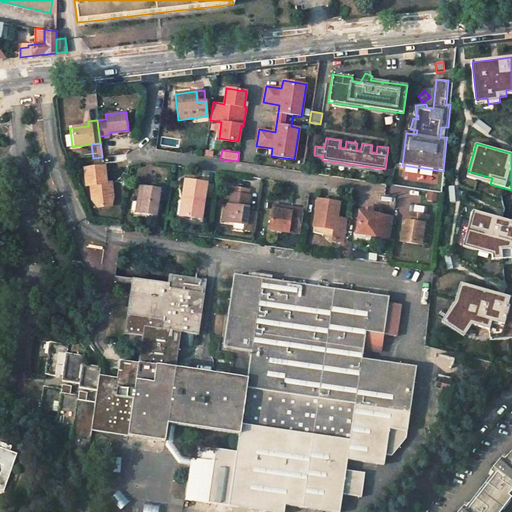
[(104,181),(102,167),(82,169),(83,186),(86,186),(88,193),(94,196),(96,209),(109,207),(111,198),(110,187),(104,187),(104,181)]
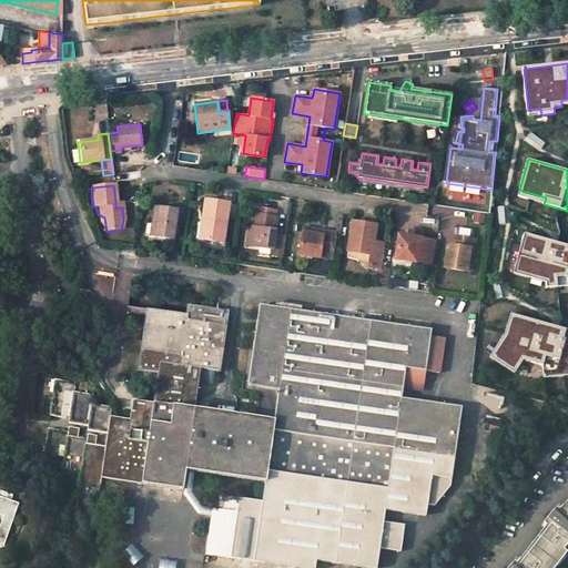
[(544,204),(546,198),(519,190),(517,196),(544,204)]
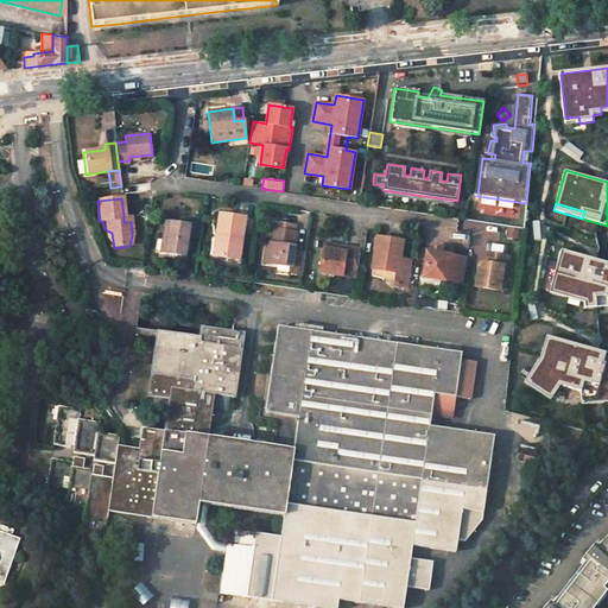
[(223,234),(221,258),(241,260),(246,216),(221,214),(219,234),(223,234)]
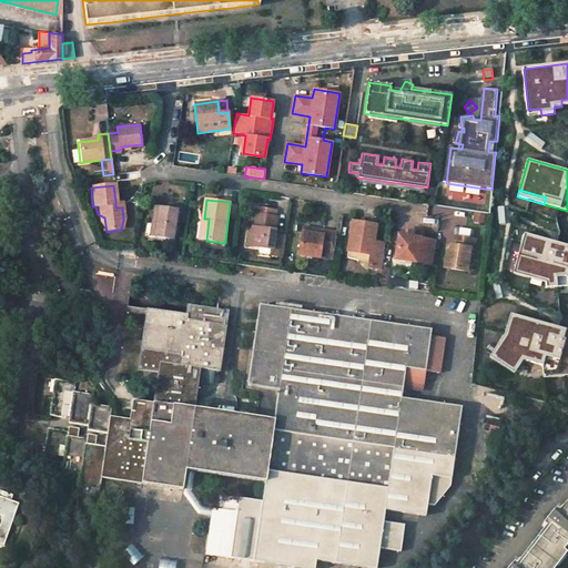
[(249,245),(272,249),(271,255),(283,256),(285,239),(275,237),(279,215),(275,215),(276,208),(260,205),(259,213),(254,212),(251,232),(249,245)]
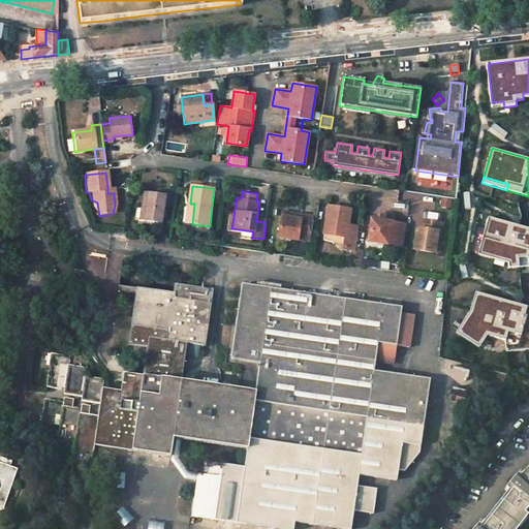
[(164,223),(167,195),(146,192),(144,209),(148,210),(146,221),(164,223)]
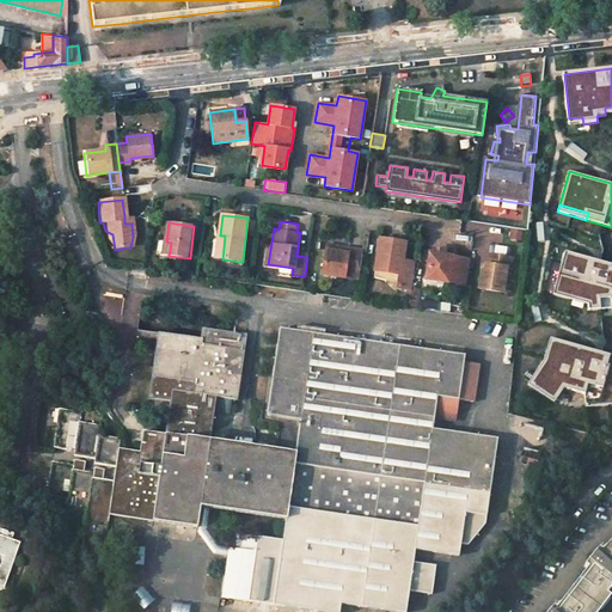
[(524,240),(525,231),(507,230),(506,238),(524,240)]
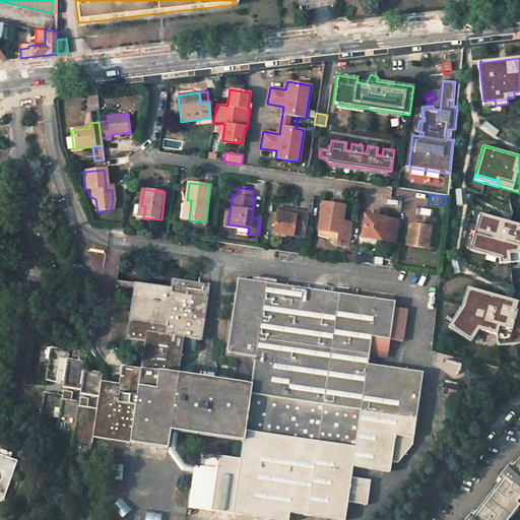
[(89,196),(98,212),(95,199),(89,196)]
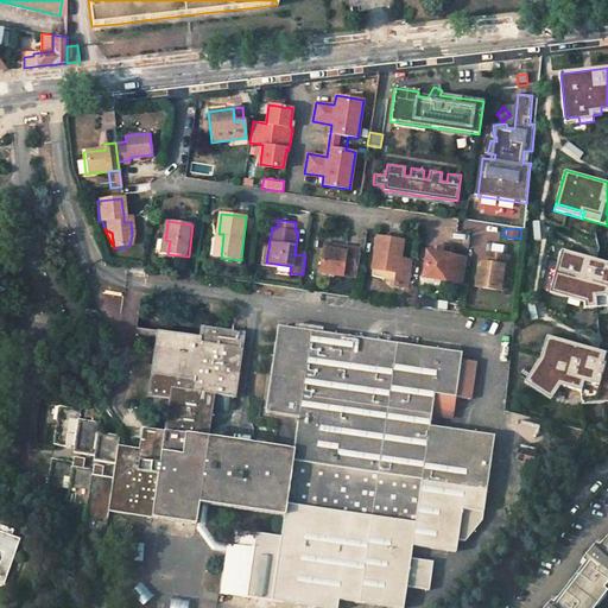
[(420,271),(462,277),(466,253),(449,251),(449,254),(447,254),(444,249),(441,249),(442,242),(431,240),(430,248),(429,259),(422,258),(420,271)]
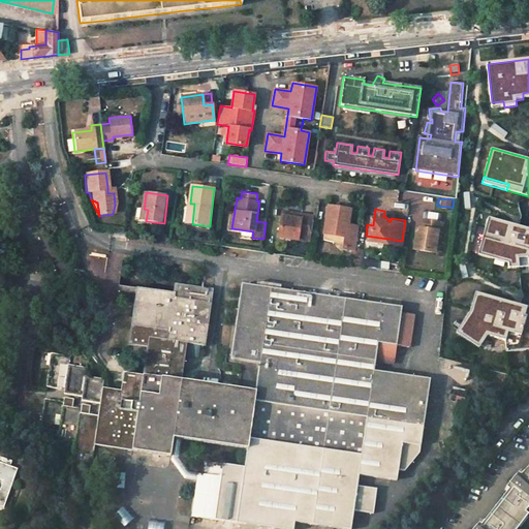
[(325,210),(322,237),(342,240),(341,247),(340,251),(353,253),(356,234),(343,231),(343,228),(346,229),(348,213),(325,210)]
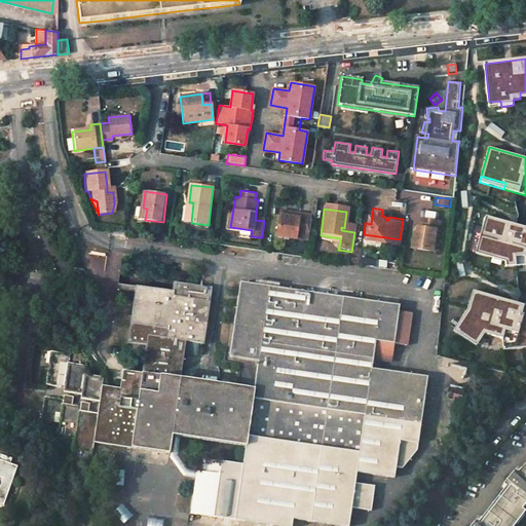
[(443,222),(444,212),(424,210),(423,220),(443,222)]
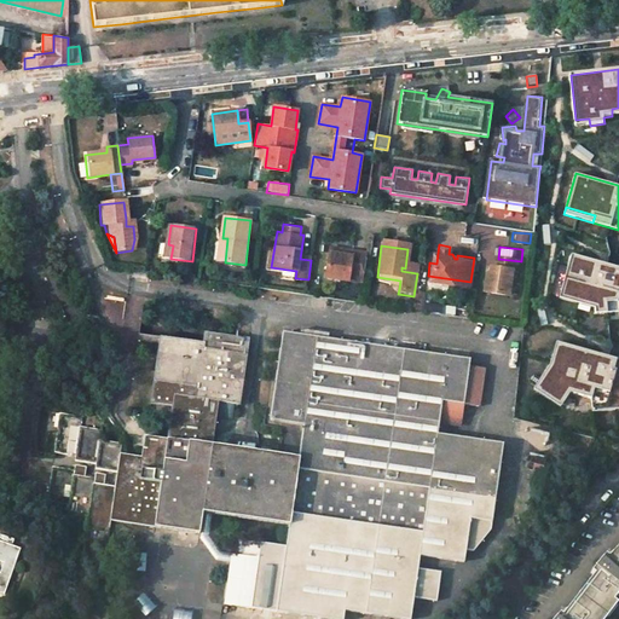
[(618,304),(618,266),(614,266),(572,254),(561,291),(595,301),(595,308),(596,313),(618,311),(618,310),(618,305),(618,304)]
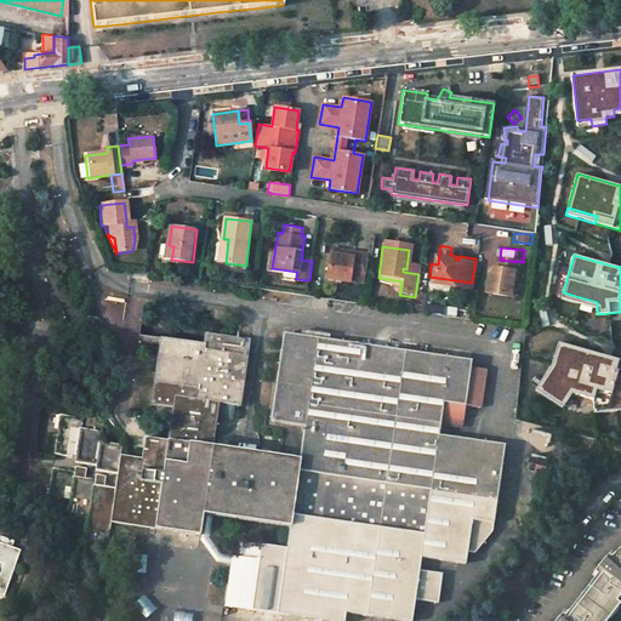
[(351,262),(326,258),(323,285),(347,289),(347,286),(362,289),(366,260),(352,257),(351,262)]
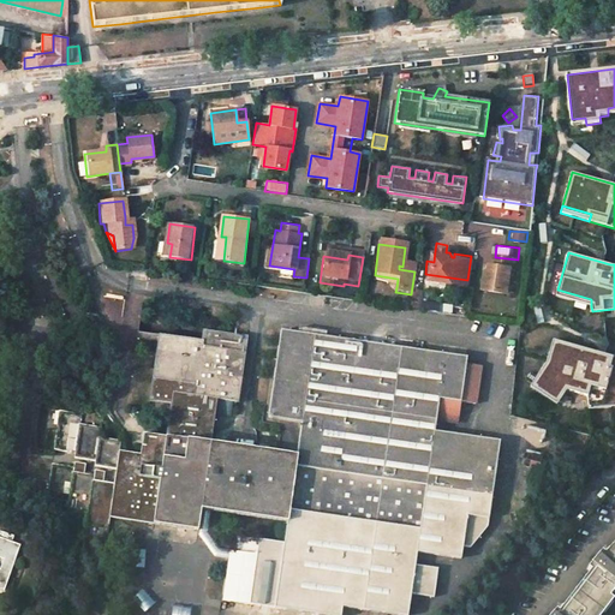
[(493,268),(488,274),(485,292),(511,294),(514,269),(517,269),(518,260),(495,257),(494,256),(493,268)]
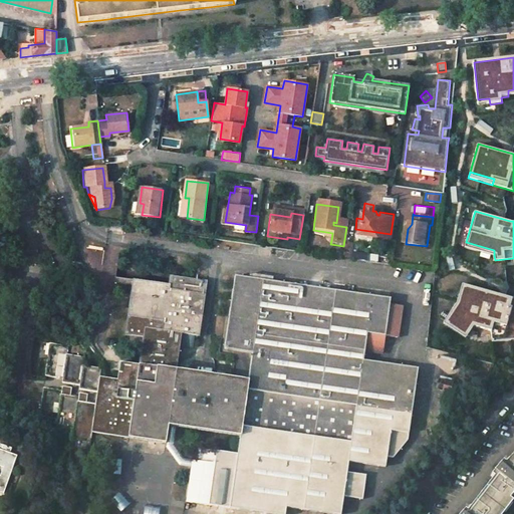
[(312,237),(331,240),(332,233),(313,230),(312,237)]
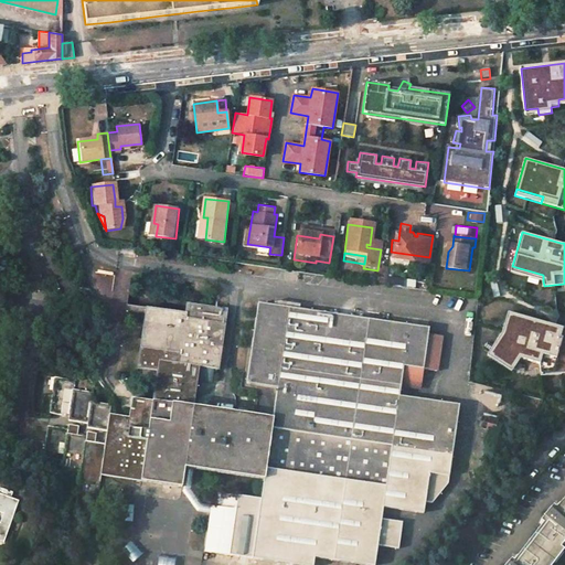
[(543,275),(512,266),(511,273),(543,281),(543,275)]
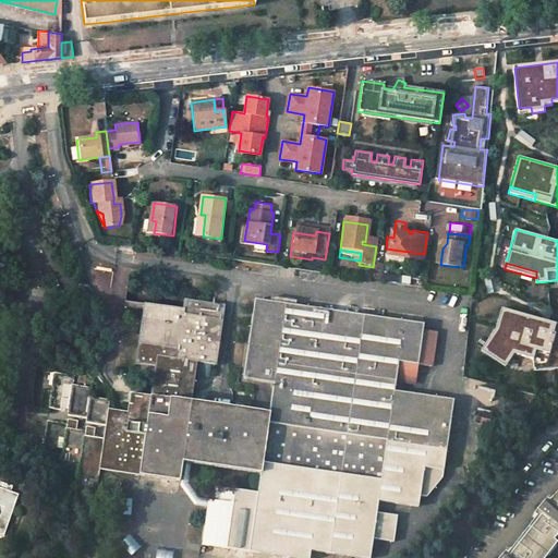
[(118,267),(117,275),(129,278),(131,270),(118,267)]
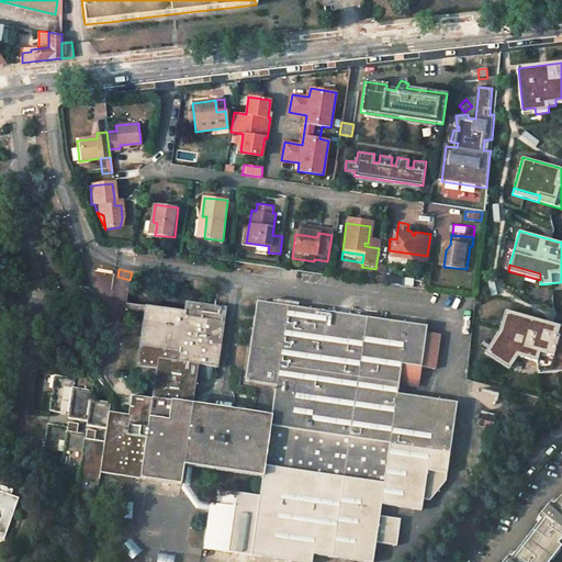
[(113,287),(111,274),(102,276),(104,289),(113,287)]
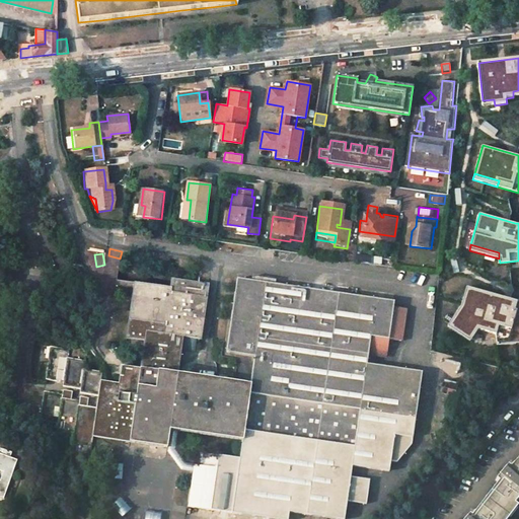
[(456,257),(450,260),(453,274),(460,272),(456,257)]
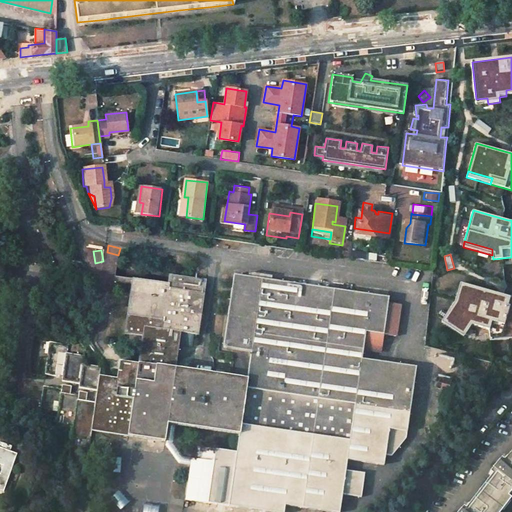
[(239,436),(237,454),(216,451),(214,464),(197,462),(195,462),(192,466),(187,502),(260,511),(283,511),(285,507),(321,511),(340,511),(342,496),(362,499),(365,474),(346,471),(348,461),(384,466),(386,456),(392,457),(406,438),(407,432),(417,367),(362,359),(363,350),(380,353),(383,335),(388,304),(389,297),(233,275),(223,348),(233,349),(228,376),(174,368),(179,337),(188,339),(189,333),(198,334),(206,279),(168,273),(167,283),(132,277),(123,334),(142,336),(138,364),(135,379),(130,378),(131,375),(127,371),(117,369),(116,378),(100,375),(101,366),(82,364),(83,361),(66,358),(66,355),(46,352),(43,377),(62,380),(62,384),(79,387),(79,390),(97,393),(95,405),(77,402),(78,398),(60,395),(61,392),(42,389),(38,417),(56,420),(55,429),(73,432),(71,441),(90,443),(91,433),(165,444),(168,426),(239,436)]
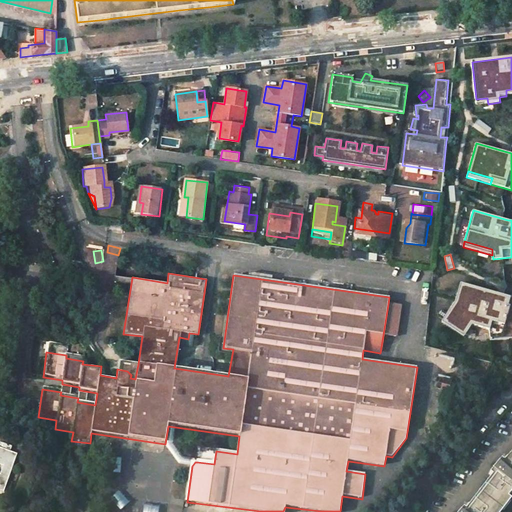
[(511,332),(511,296),(510,297),(460,283),(455,301),(445,317),(467,332),(472,324),(490,329),(490,335),(511,332)]
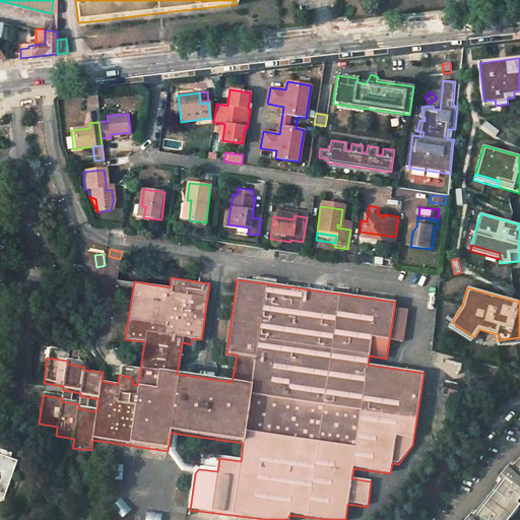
[(406,311),(394,309),(389,340),(402,342),(406,311)]
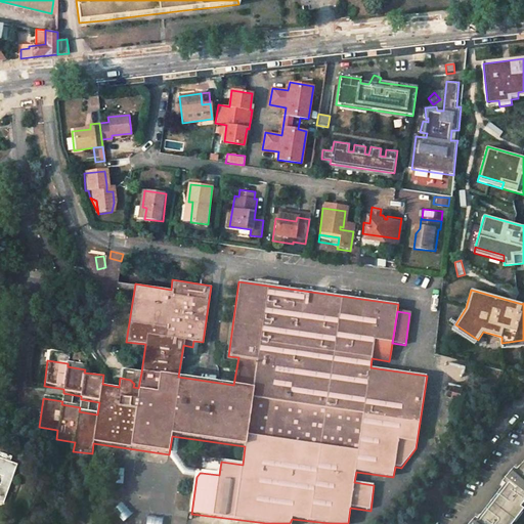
[(478,340),(455,324),(451,330),(475,345),(478,340)]
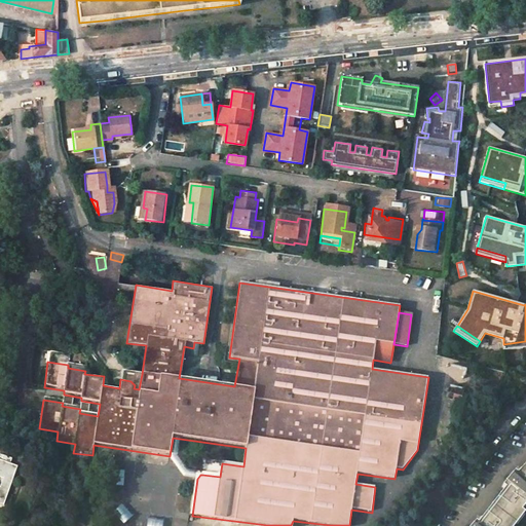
[(525,347),(525,341),(503,344),(504,350),(525,347)]
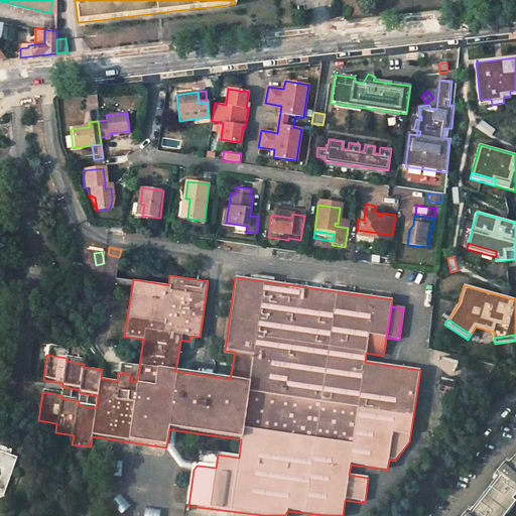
[(136,382),(139,367),(119,364),(118,372),(128,374),(132,378),(131,381),(136,382)]
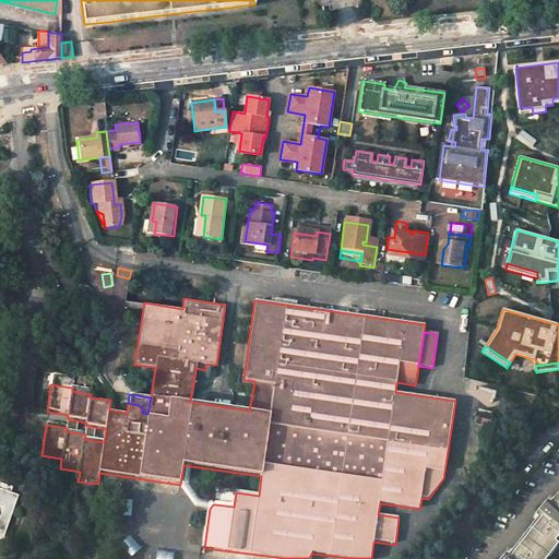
[(492,413),(478,411),(476,423),(491,425),(492,413)]
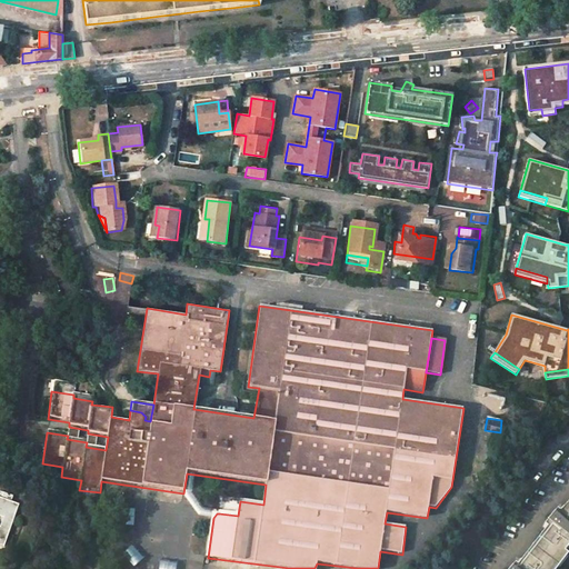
[(69,427),(68,437),(78,438),(80,429),(69,427)]
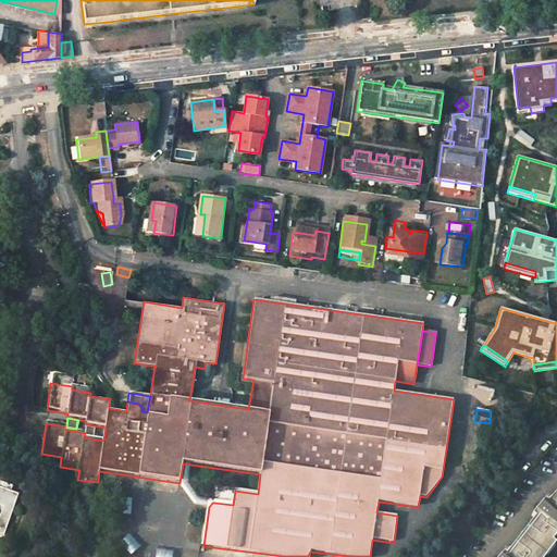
[(95,436),(96,426),(86,425),(85,436),(95,436)]
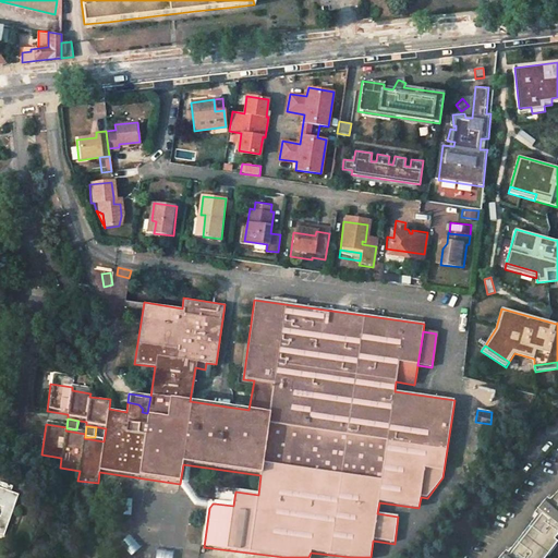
[(0,534),(3,535),(19,493),(0,486),(0,534)]
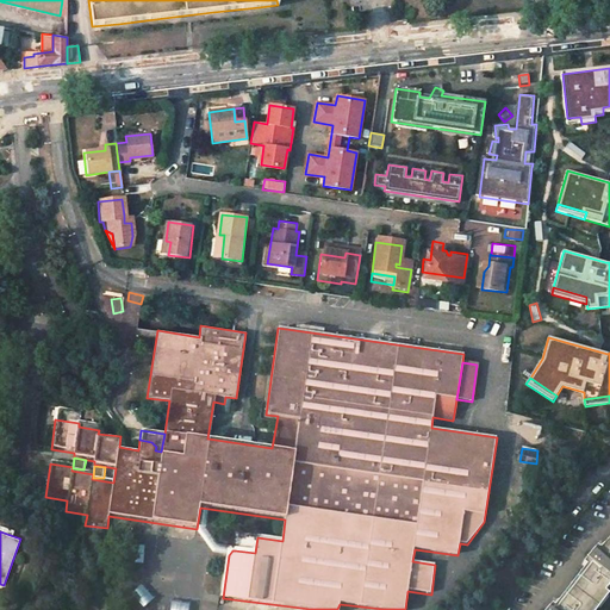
[(255,553),(257,537),(236,536),(235,551),(255,553)]
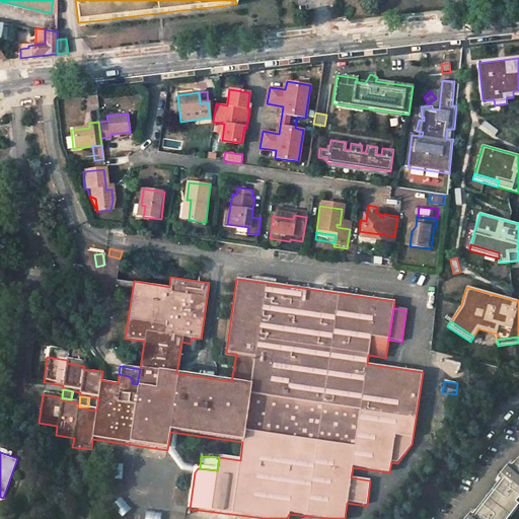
[(504,518),(518,500),(518,460),(506,474),(503,472),(498,479),(501,483),(471,518),(504,518)]
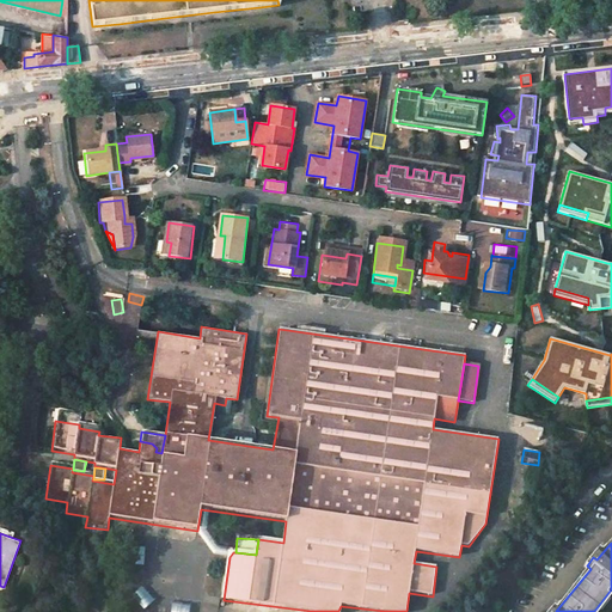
[(145,585),(134,593),(146,609),(157,600),(145,585)]
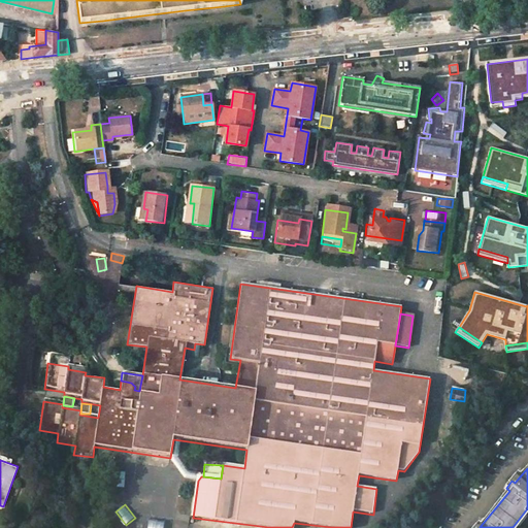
[(164,527),(166,521),(150,519),(147,527),(164,527)]
